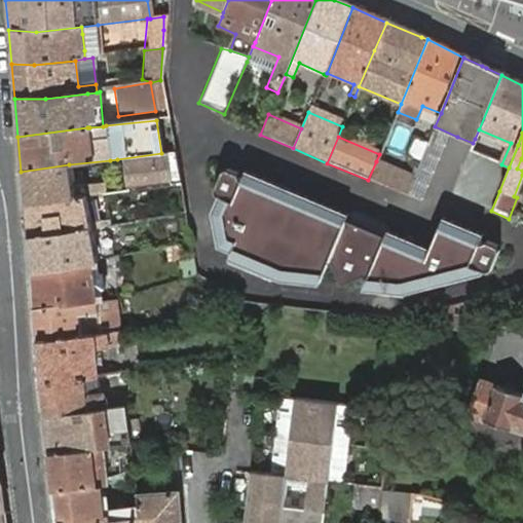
[(470,152),(478,155),(483,142),(475,139),(473,143),(470,152)]
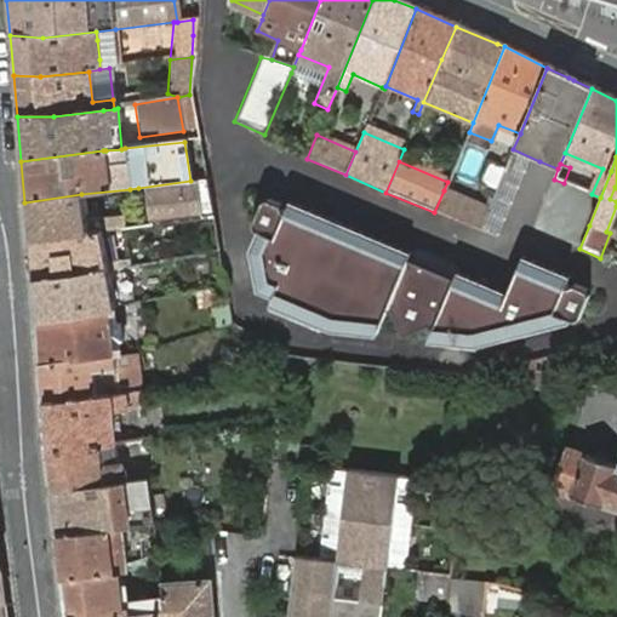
[(206,180),(190,181),(138,188),(143,227),(211,218),(206,180)]
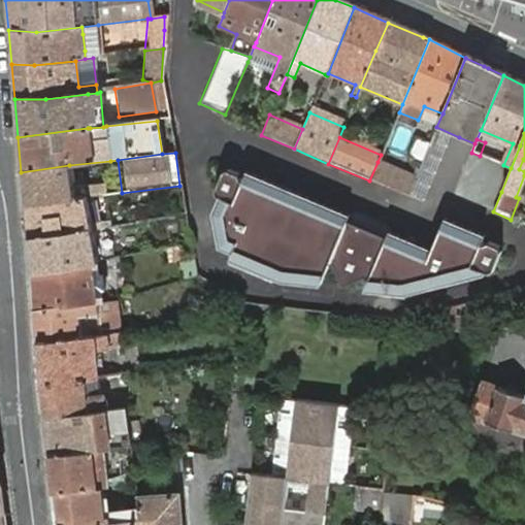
[(408,196),(416,177),(378,162),(369,181),(408,196)]
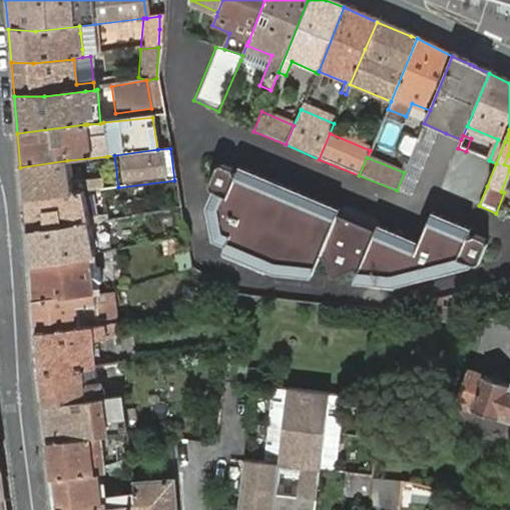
[(67,160),(20,167),(23,200),(53,195),(72,193),(81,192),(93,191),(101,190),(100,180),(70,183),(67,160)]
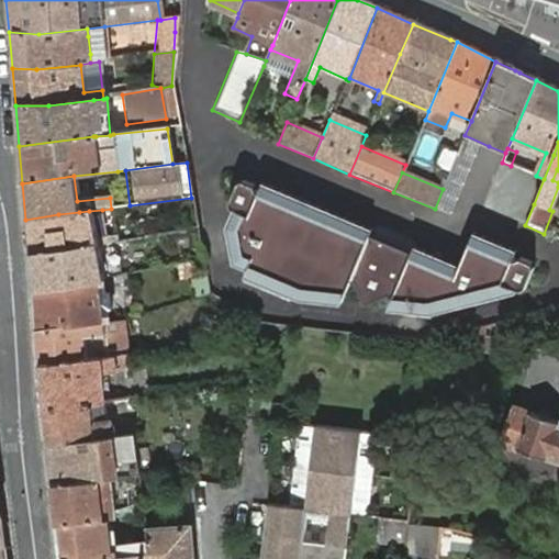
[(471,236),(457,269),(412,250),(411,253),(368,236),(370,233),(260,187),(256,196),(253,187),(241,182),(236,183),(227,205),(233,216),(227,227),(234,261),(247,268),(244,276),(299,299),(341,303),(349,280),(355,282),(362,306),(387,295),(391,298),(388,308),(427,312),(515,290),(518,291),(524,290),(533,270),(530,264),(520,260),(511,263),(514,254),(471,236)]
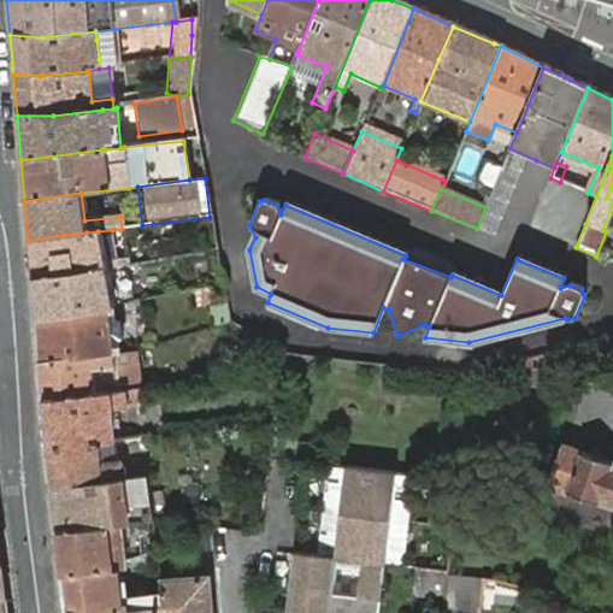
[(64,235),(28,241),(30,280),(105,269),(98,231),(87,233),(64,235)]
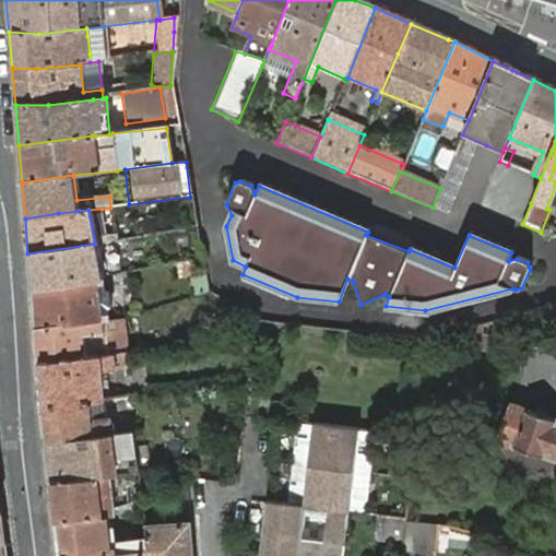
[(27,253),(31,291),(84,281),(95,279),(103,278),(96,245),(96,244),(95,244),(27,253)]
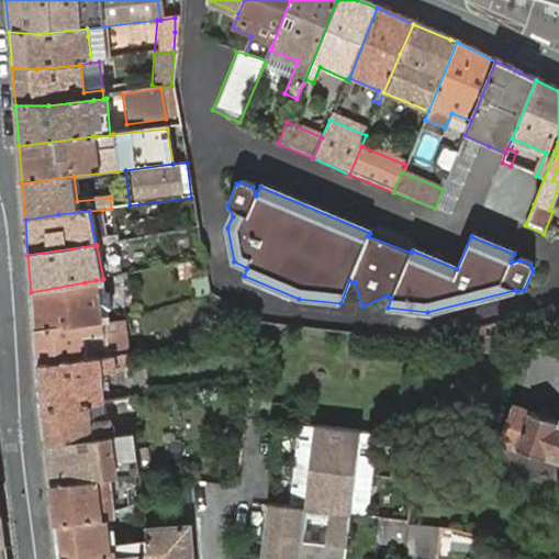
[(191,283),(196,299),(209,295),(205,279),(191,283)]
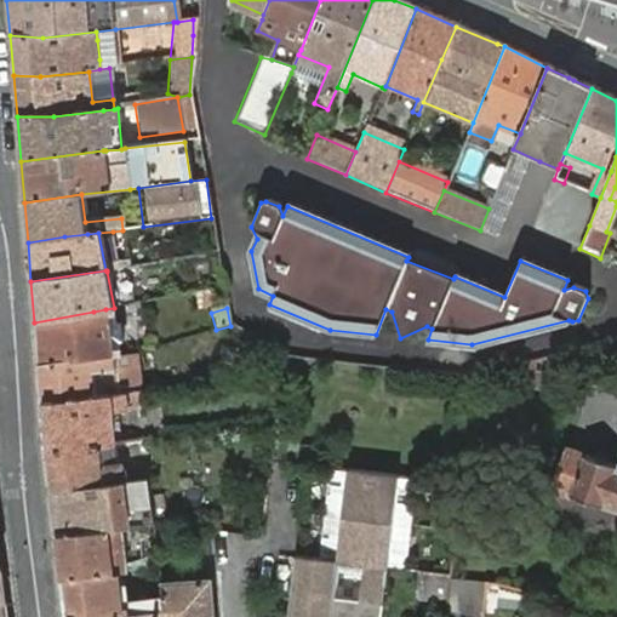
[(34,323),(38,366),(113,358),(106,309),(93,312),(34,323)]
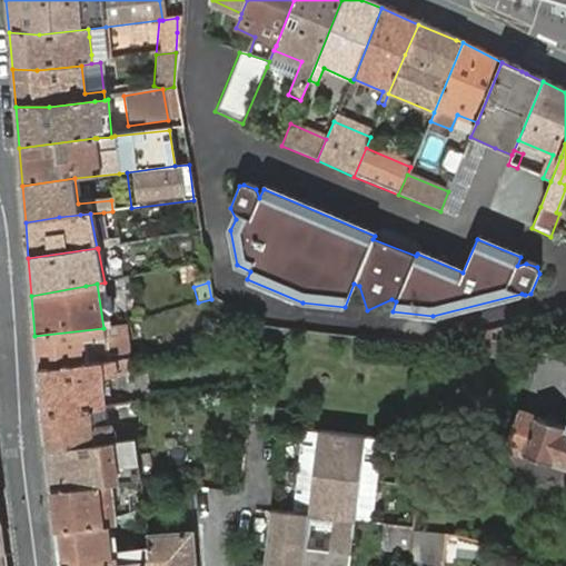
[(35,336),(38,371),(98,364),(127,360),(123,326),(103,328),(35,336)]
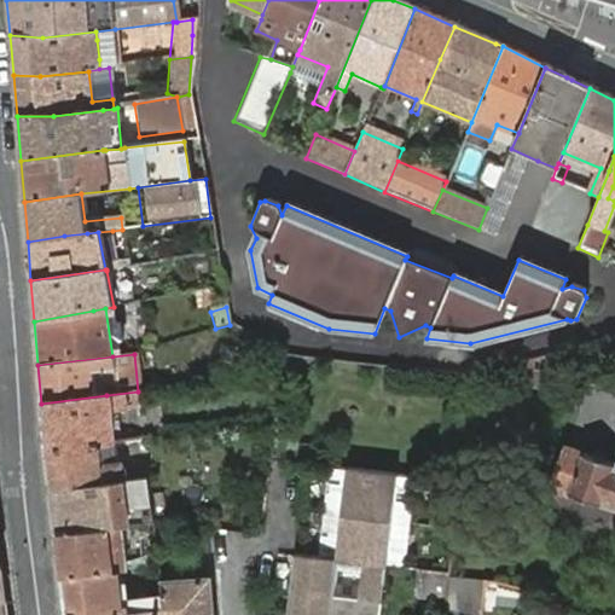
[(139,407),(138,392),(106,395),(41,404),(45,451),(108,444),(112,444),(109,412),(139,407)]
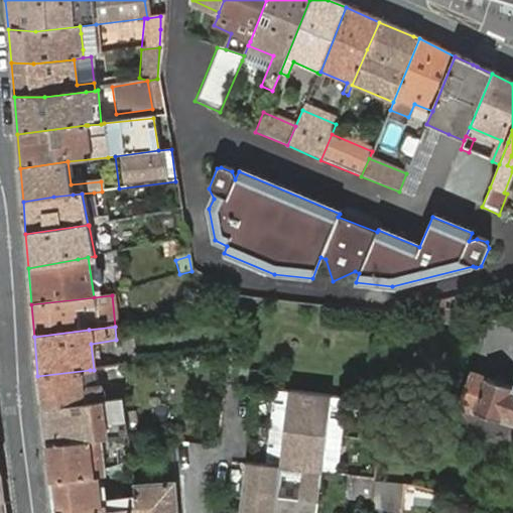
[(90,370),(37,376),(41,410),(85,405),(100,403),(99,390),(91,390),(90,370)]
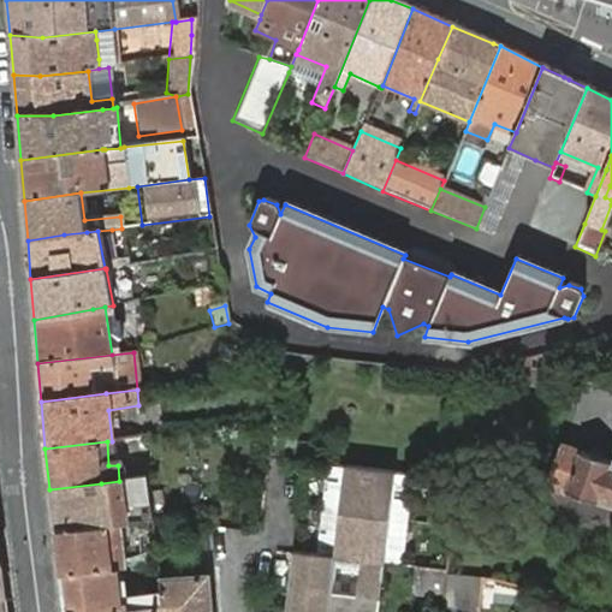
[(611,459),(611,464),(562,447),(548,487),(611,509),(611,459)]
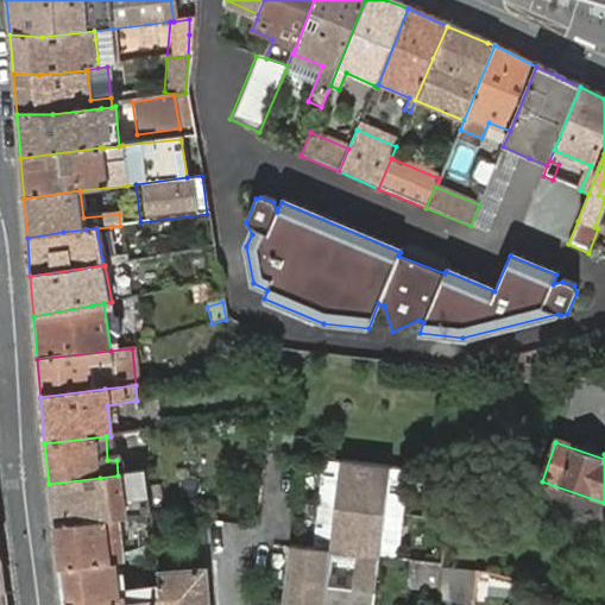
[(378,559),(389,468),(339,464),(329,553),(331,553),(323,604),(371,604),(377,559),(378,559)]
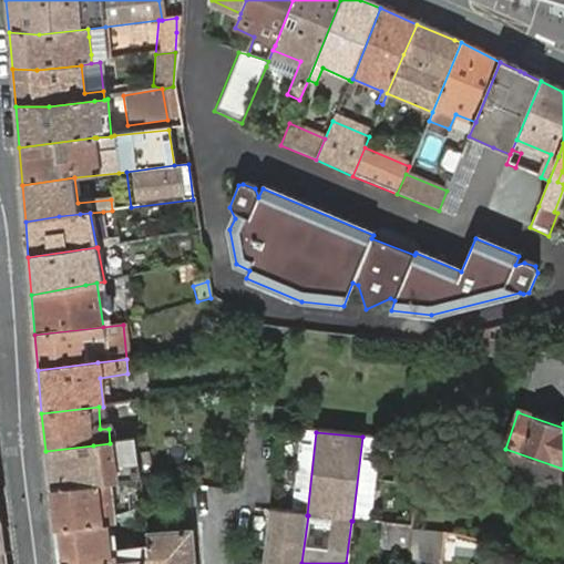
[(109,484),(139,481),(133,440),(110,443),(93,445),(45,451),(51,491),(109,484)]
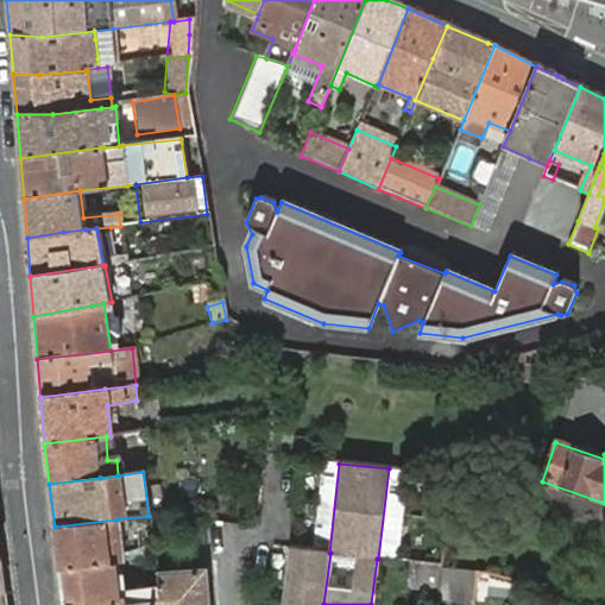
[(397,558),(402,496),(390,496),(385,556),(397,558)]
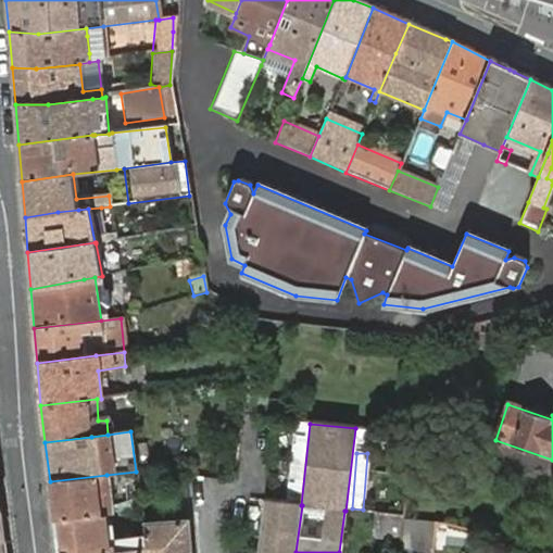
[(107,475),(50,481),(54,520),(105,514),(112,514),(107,475)]
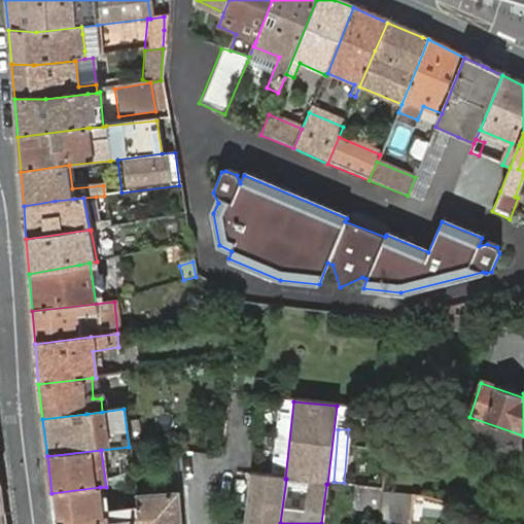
[(280,523),(286,479),(285,479),(250,474),(244,523),(280,523)]
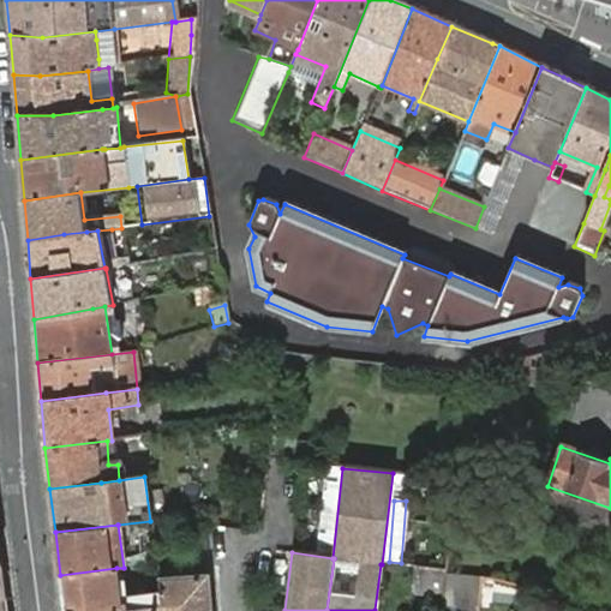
[(420,592),(443,594),(445,570),(412,567),(409,593),(420,594),(420,592)]
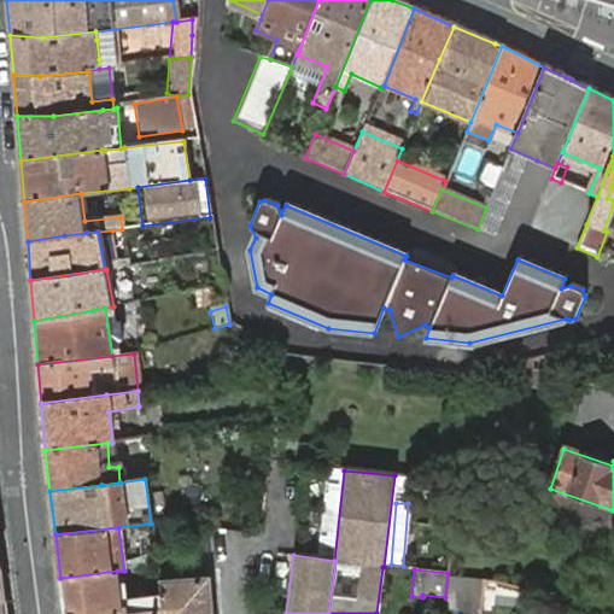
[(117,571),(60,578),(65,613),(116,613),(162,608),(161,597),(118,602),(116,585),(120,585),(117,571)]
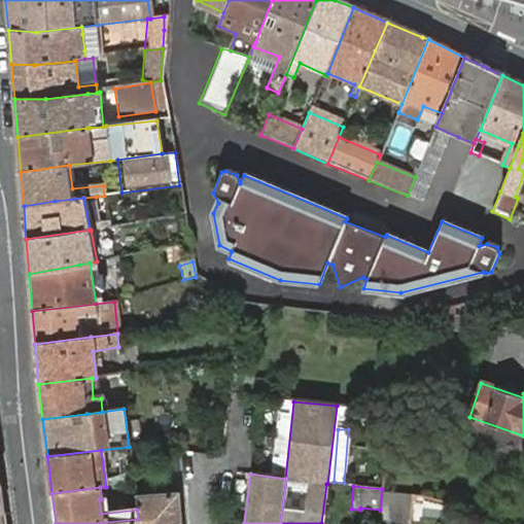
[(180,523),(177,493),(136,497),(137,510),(138,519),(156,518),(156,523),(180,523)]
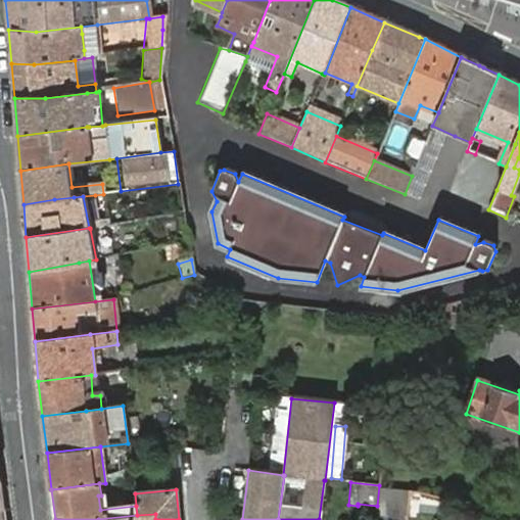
[(405,519),(409,492),(379,489),(377,506),(375,519),(405,519)]
